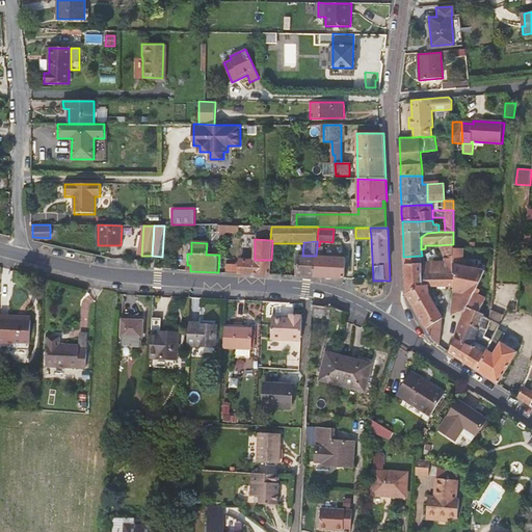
[(453,244),(437,245),(447,264),(453,264),(453,253),(453,248),(453,244)]
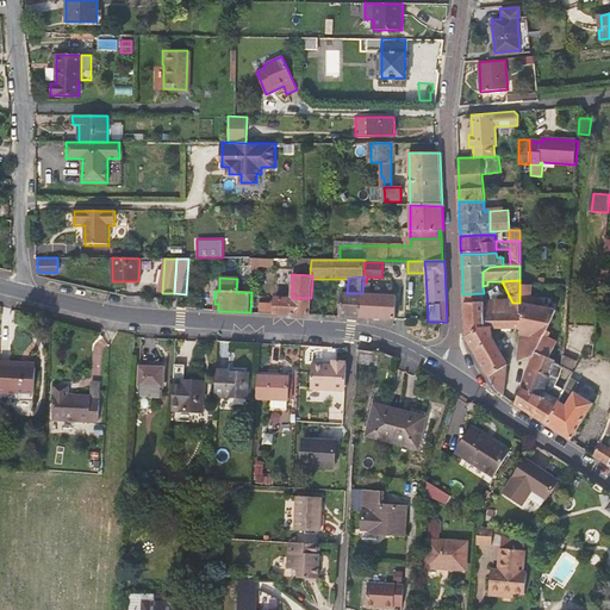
[(520,303),(531,304),(531,298),(530,284),(520,285),(520,290),(520,303)]
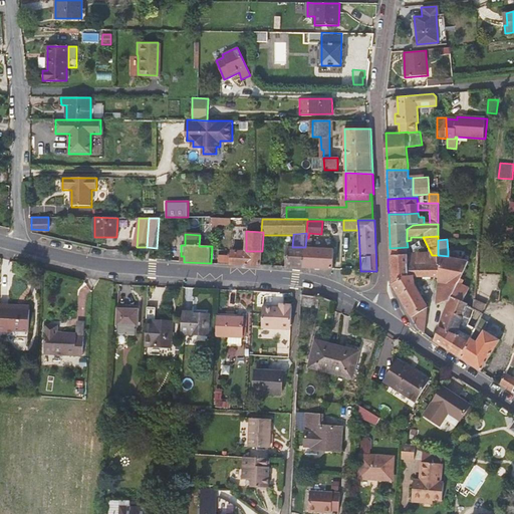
[(305,247),(292,247),(288,247),(287,266),(302,267),(304,267),(305,248),(305,247)]
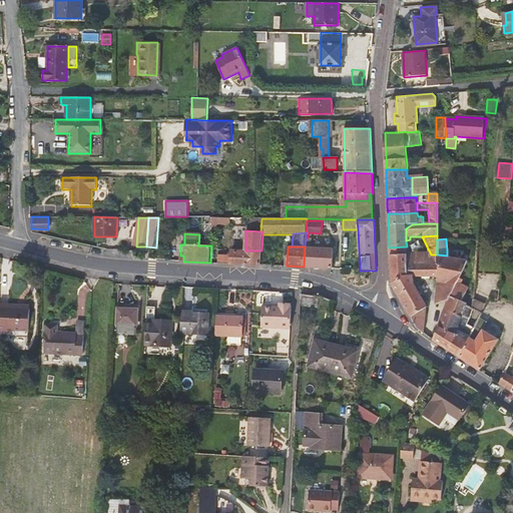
[(407,254),(407,246),(389,247),(391,283),(403,283),(402,267),(438,267),(437,254),(431,254),(407,254)]
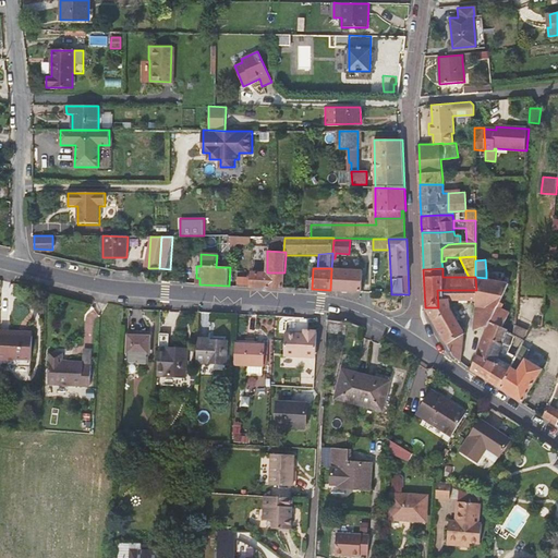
[(363,271),(331,269),(330,290),(331,290),(362,291),(363,271)]
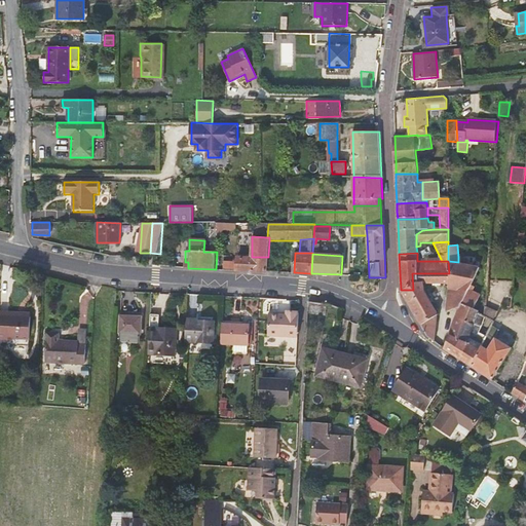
[(267,271),(268,257),(252,257),(237,257),(236,270),(267,271)]
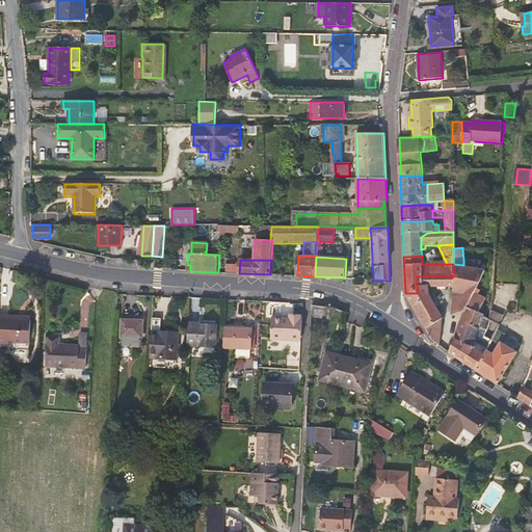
[(474,268),(463,265),(453,264),(454,276),(454,287),(454,291),(473,294),(474,291),(484,270),(474,268)]
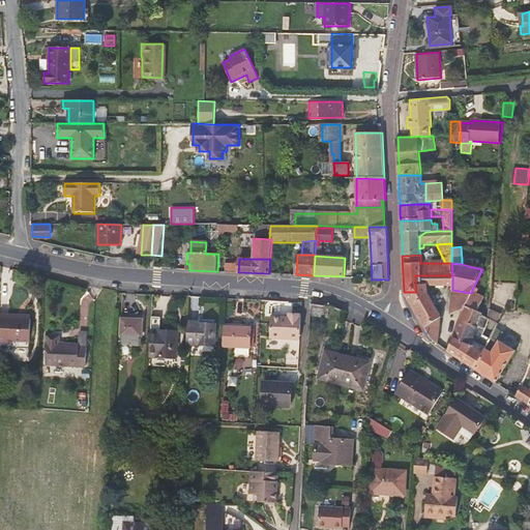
[(427,326),(441,317),(442,316),(429,293),(428,286),(452,286),(452,275),(415,275),(416,292),(404,292),(423,327),(427,326)]
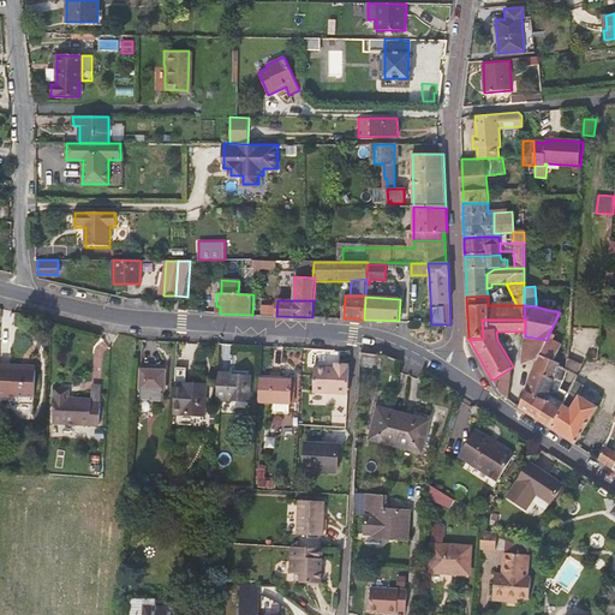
[(547,340),(525,336),(524,350),(521,364),(535,360),(537,360),(541,352),(547,340)]
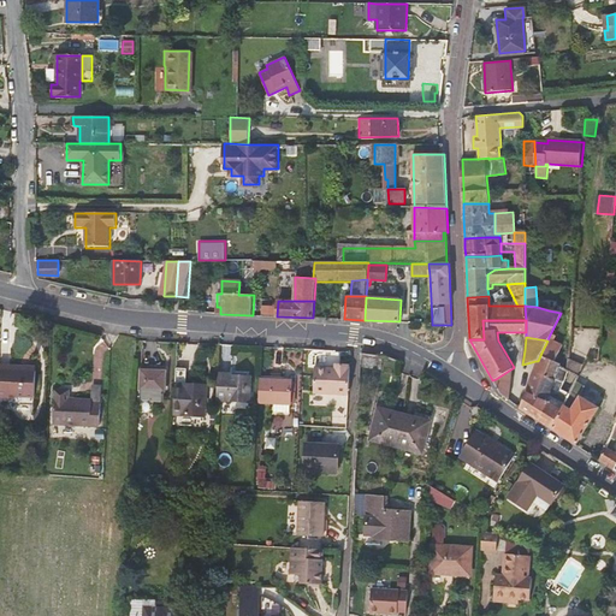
[(561,366),(561,365),(561,363),(556,361),(563,343),(549,337),(548,341),(542,353),(538,361),(535,361),(533,368),(554,379),(561,366)]
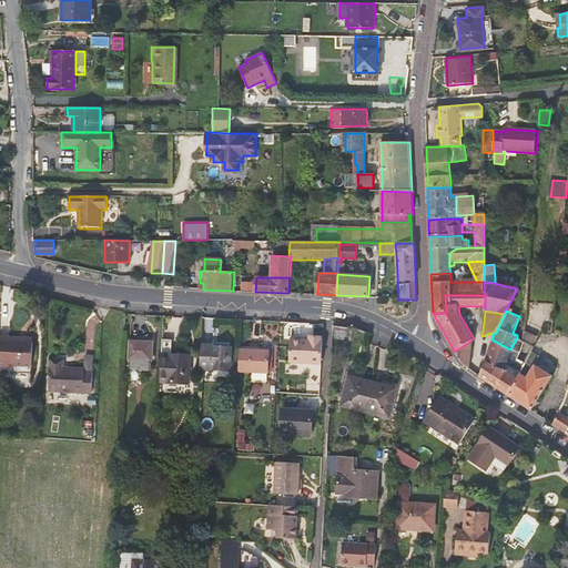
[(333,325),(333,337),(352,340),(353,328),(333,325)]
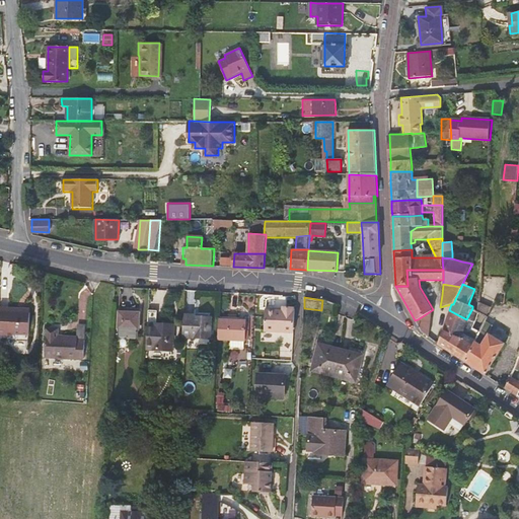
[(478,307),(490,313),(493,307),(478,299),(478,304),(478,307)]
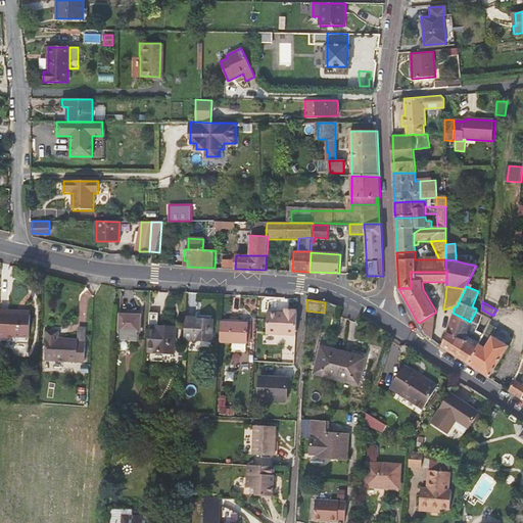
[(125,310),(125,315),(140,316),(139,328),(142,328),(143,311),(125,310)]
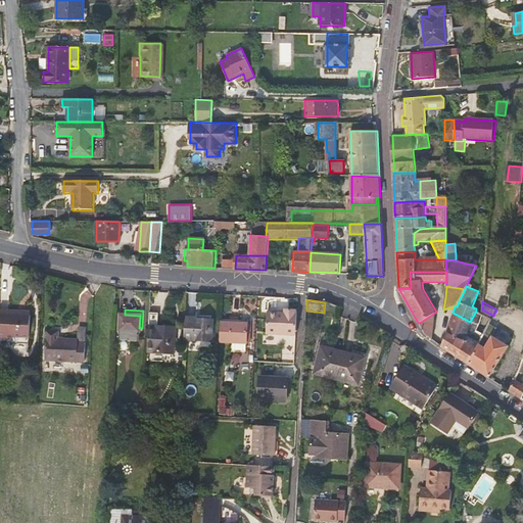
[(8,312),(0,311),(0,338),(12,340),(12,336),(29,337),(30,316),(8,315),(8,312)]
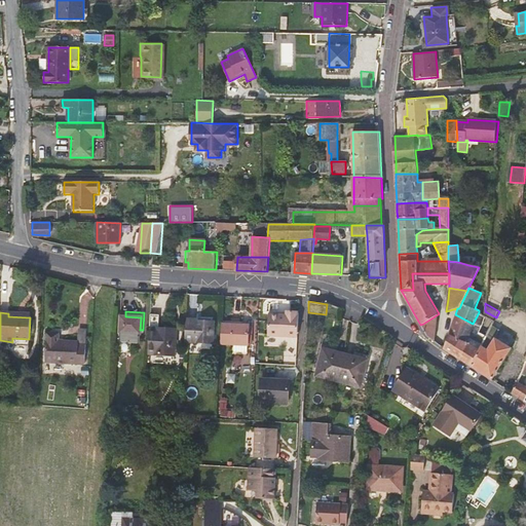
[(285,316),(268,315),(268,336),(277,336),(297,337),(298,313),(285,312),(285,316)]
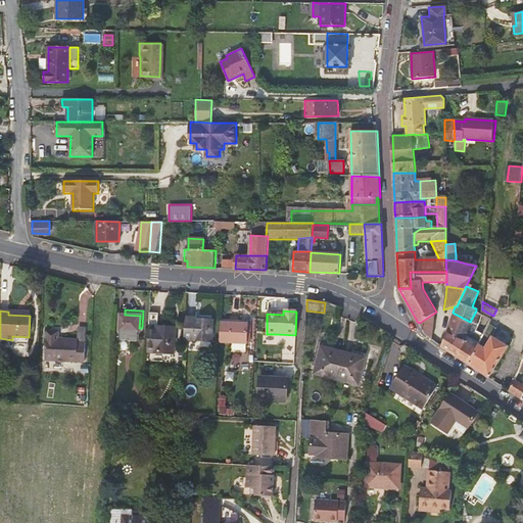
[(476,311),(470,322),(479,326),(483,315),(476,311)]
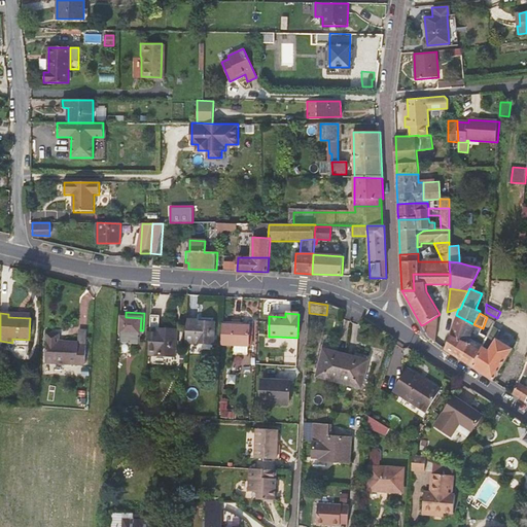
[(160,315),(150,315),(149,337),(148,354),(154,355),(174,356),(175,330),(160,329),(160,315)]
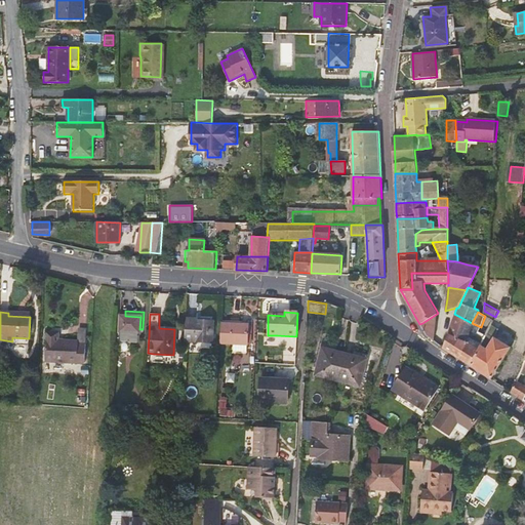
[(435,336),(437,314),(422,323),(427,333),(432,338),(433,338),(435,336)]
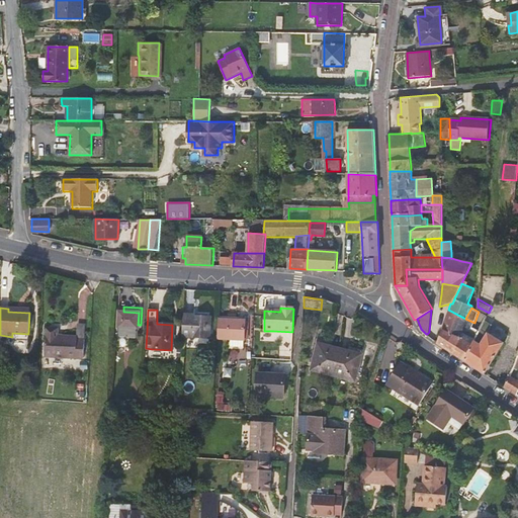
[(464,361),(481,329),(482,327),(475,323),(465,319),(448,310),(442,328),(443,329),(437,343),(455,355),(464,361)]
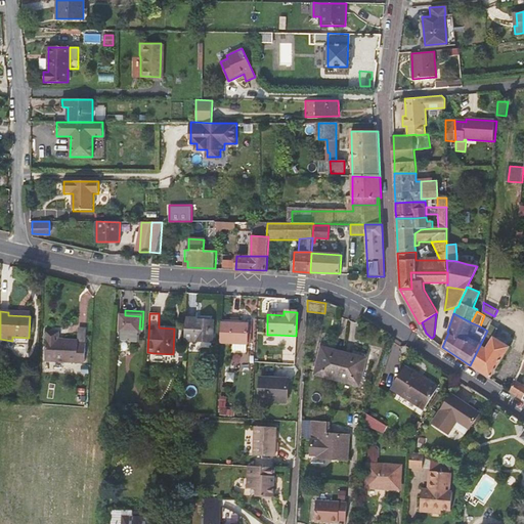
[(125,315),(120,315),(119,340),(138,341),(139,329),(140,316),(125,315)]
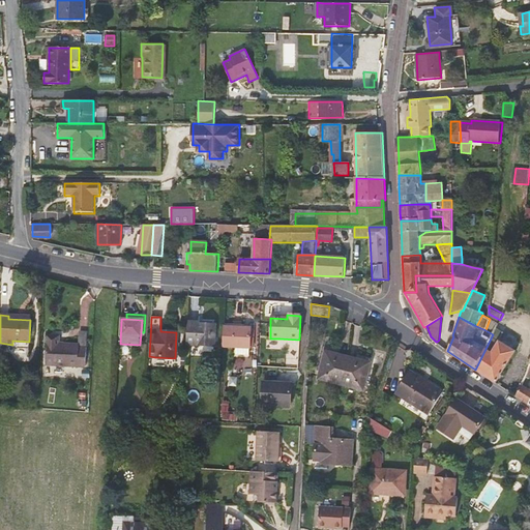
[(187,321),(186,345),(213,346),(214,324),(198,323),(198,322),(187,321)]
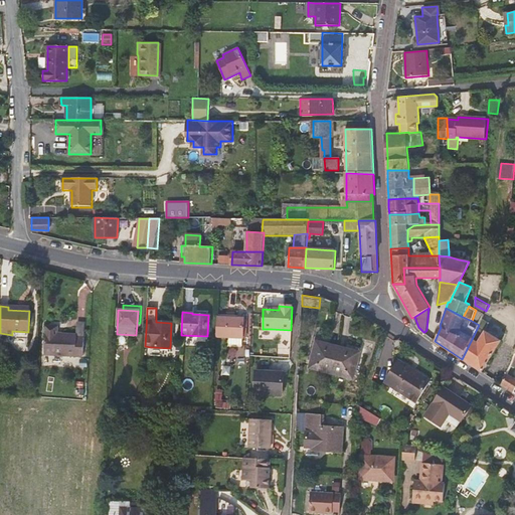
[(217,314),(215,336),(230,337),(230,345),(242,345),(244,319),(235,319),(235,316),(217,314)]
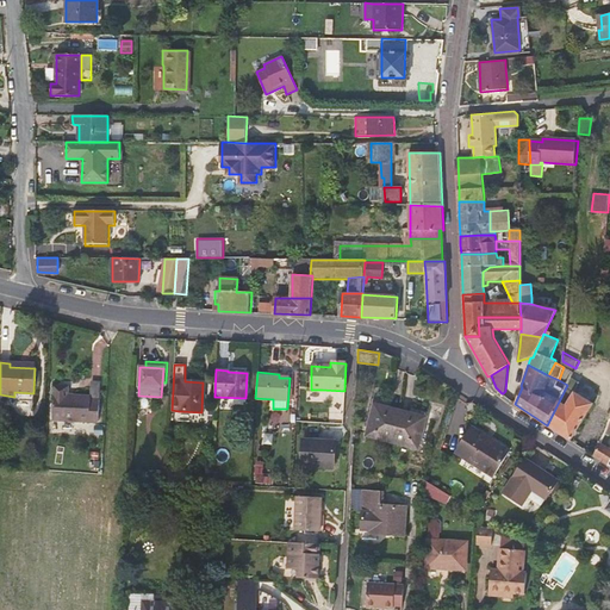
[(566,387),(573,392),(579,383),(571,378),(567,385),(566,387)]
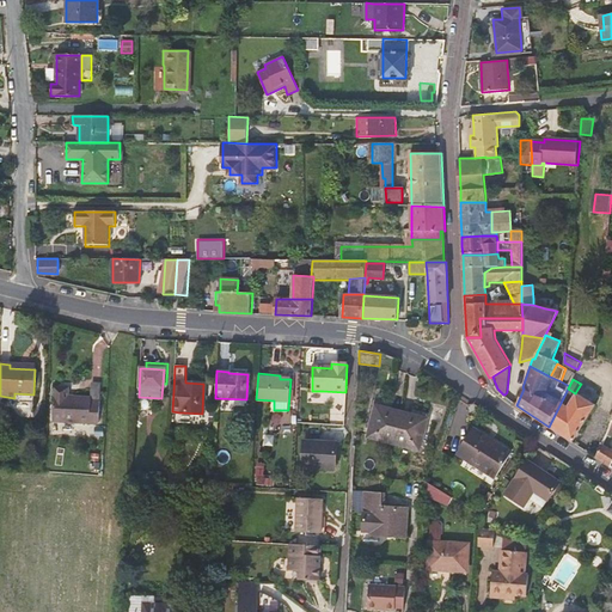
[(91,383),(90,398),(91,398),(91,402),(99,402),(101,384),(91,383)]
